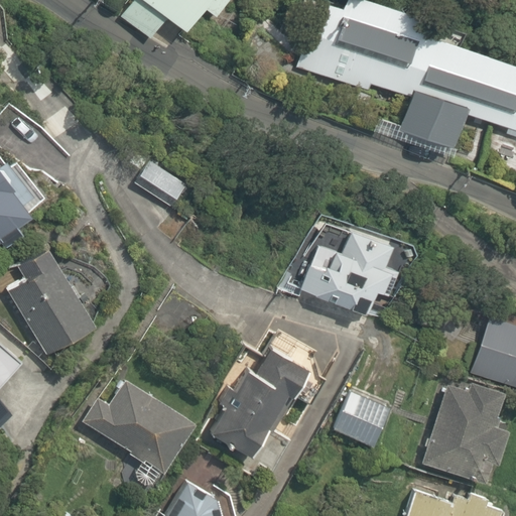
[(130,0),(118,16),(150,39),(167,17),(188,33),(207,8),(218,17),(231,0),(130,0)]
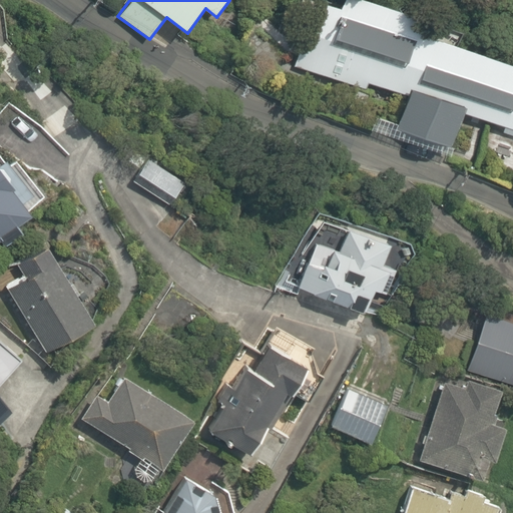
[(417,14),(374,0),(344,0),(321,75),(401,100),(391,133),(449,151),(459,118),(486,126),(476,158),(512,169),(512,59),(413,29),(417,14)]
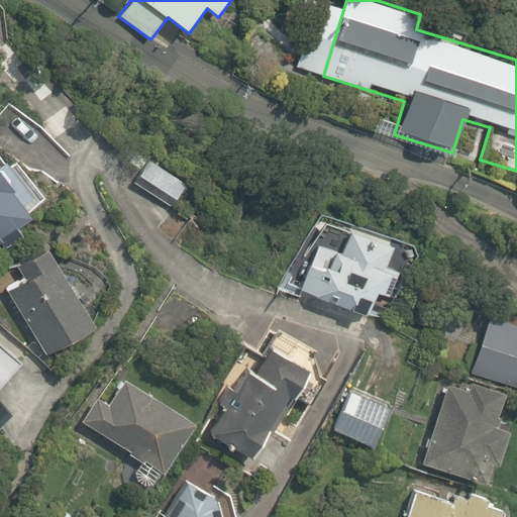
[(150,160),(133,185),(173,211),(189,185),(150,160)]
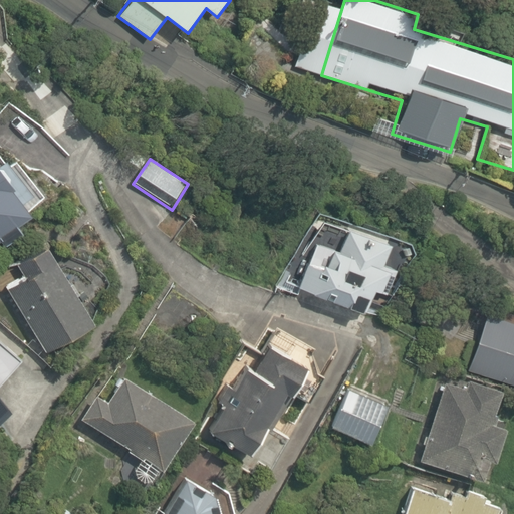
[(36,216),(0,162),(0,243),(3,242),(7,248),(29,233),(23,225),(36,216)]
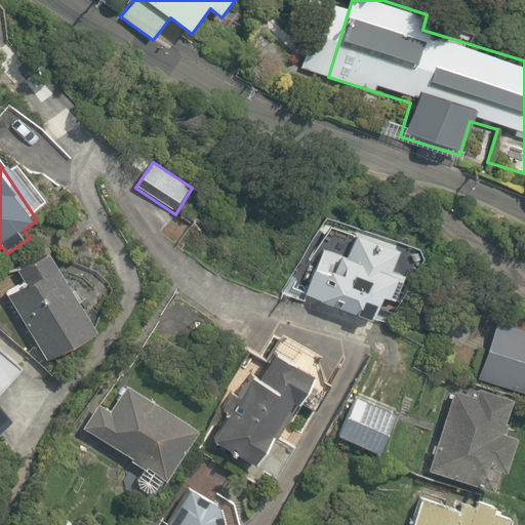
[(332,226),(306,297),(370,321),(379,295),(399,304),(409,277),(400,273),(407,254),(332,226)]
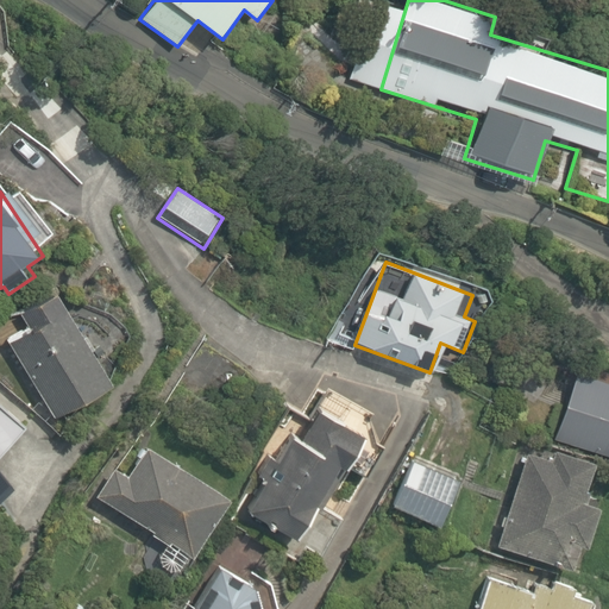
[(112,390),(51,284),(20,302),(32,324),(8,337),(58,422),(112,390)]
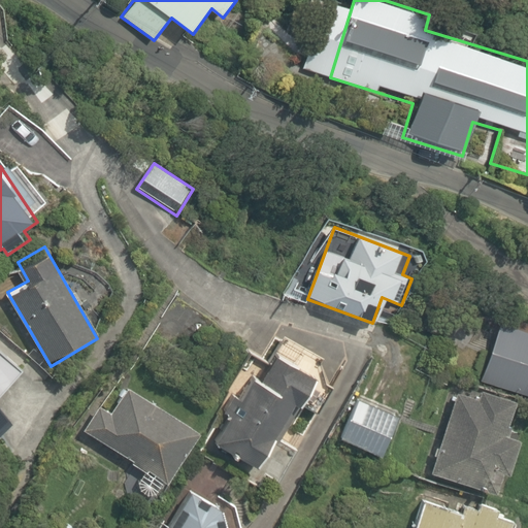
[(527,335),(500,326),(483,377),(527,393),(527,335)]
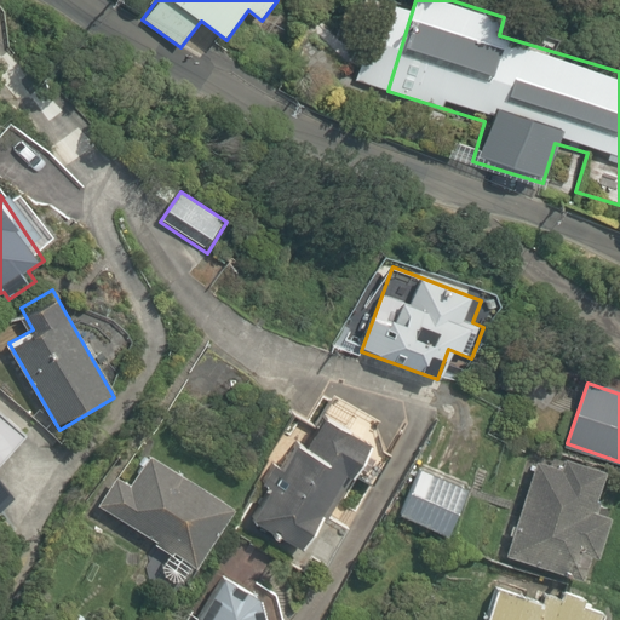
[(303,550),(368,442),(320,412),(254,521),(303,550)]
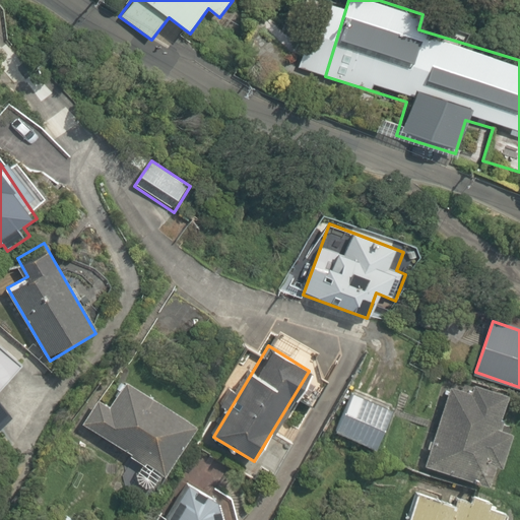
[(101,399),(83,428),(143,465),(136,475),(157,489),(195,428),(128,386),(115,407),(101,399)]
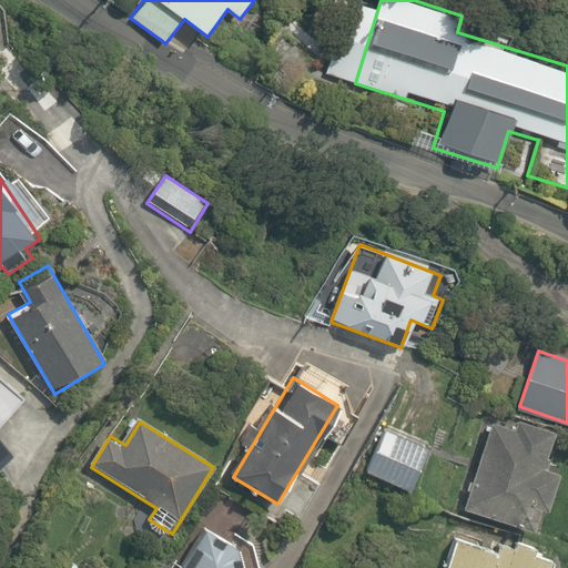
[(516,436),(490,427),(460,513),(533,538),(557,465),(546,462),(556,435),(520,423),(516,436)]
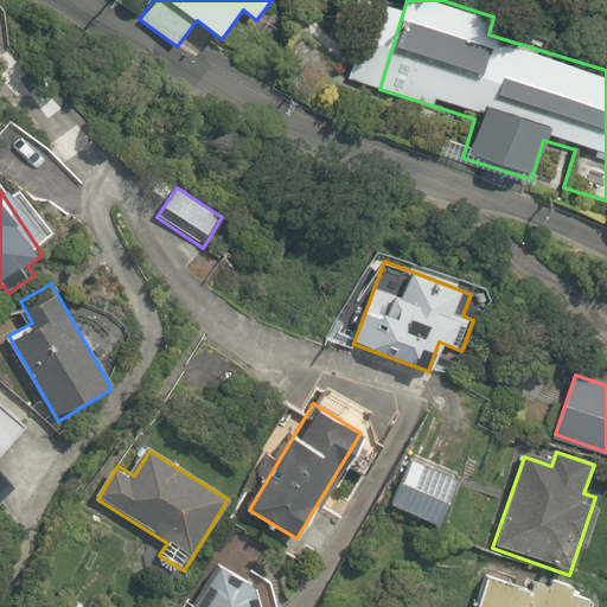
[(461,475),(416,457),(396,504),(441,523),(461,475)]
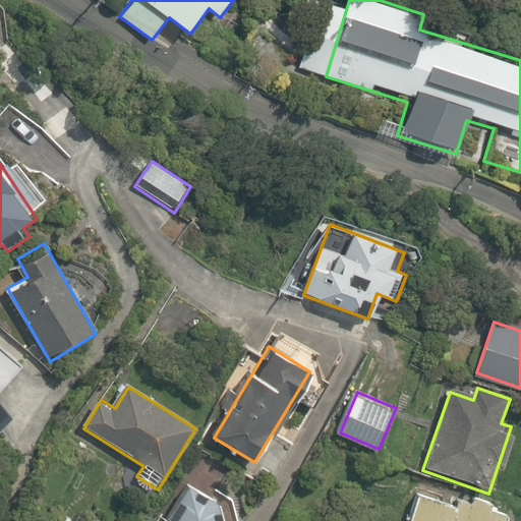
[(239,520),(235,501),(192,474),(164,520),(239,520)]
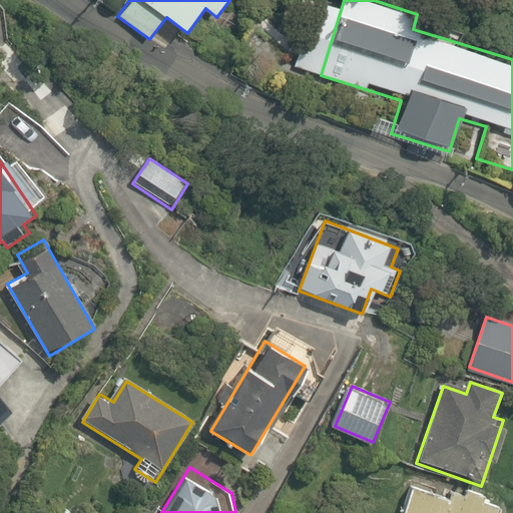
[(448,497),(411,486),(402,512),(498,512),(502,500),(452,484),(448,497)]
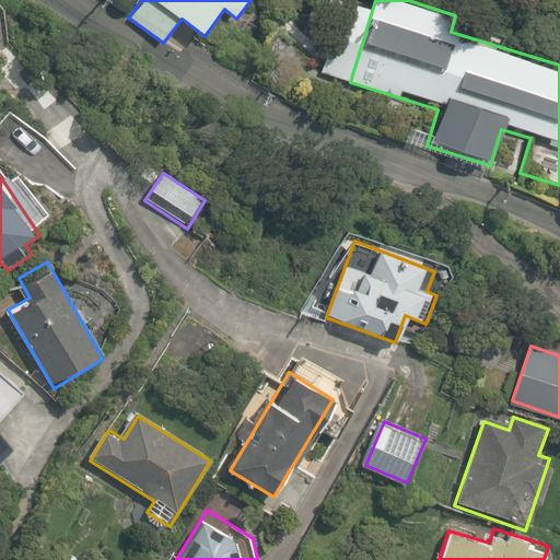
All buildings are outlined.
